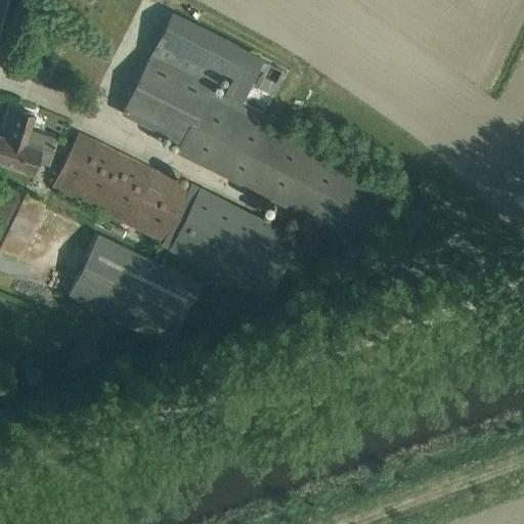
[(364,252),(398,186),(243,105),(253,83),(274,95),(287,72),(174,10),(121,114),(179,141),(175,151),(287,207),(286,213),(364,252)]
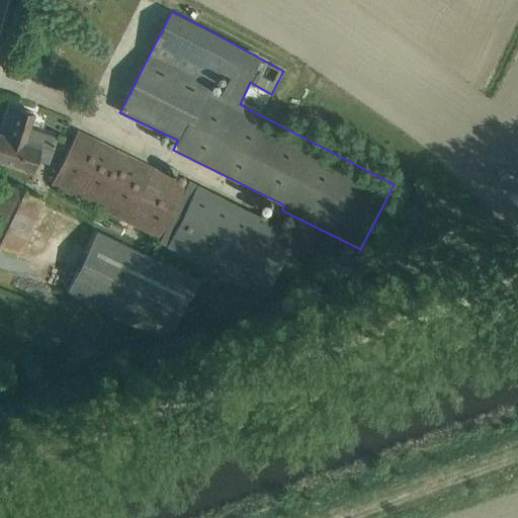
[(0,158),(33,169),(37,160),(49,163),(58,136),(30,127),(34,113),(10,105),(2,134),(0,133),(0,158)]
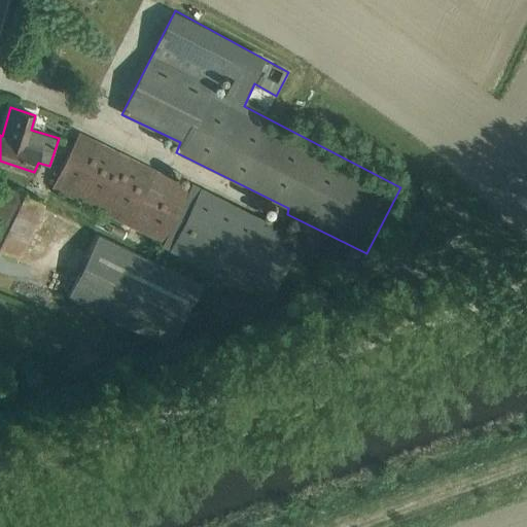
[(162,246),(271,300),(302,237),(192,182),(190,187),(80,133),(53,187),(163,242),(162,246)]
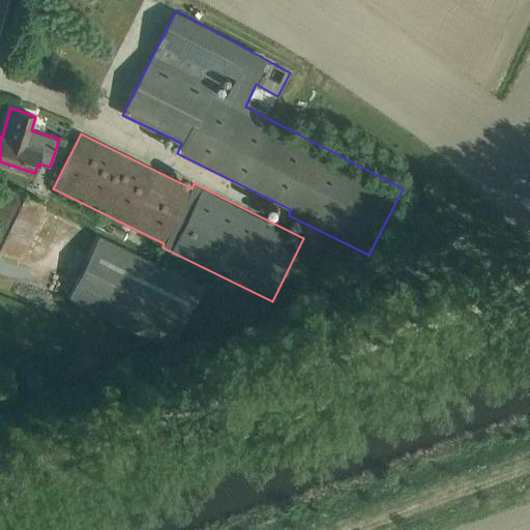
[(46,203),(2,182),(0,187),(0,252),(17,260),(19,256),(59,274),(82,228),(43,208),(46,203)]
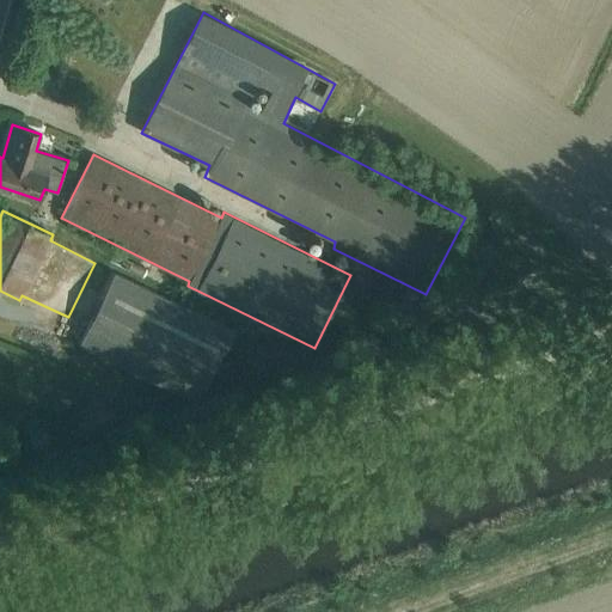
[(115,270),(78,344),(199,403),(234,329),(115,270)]
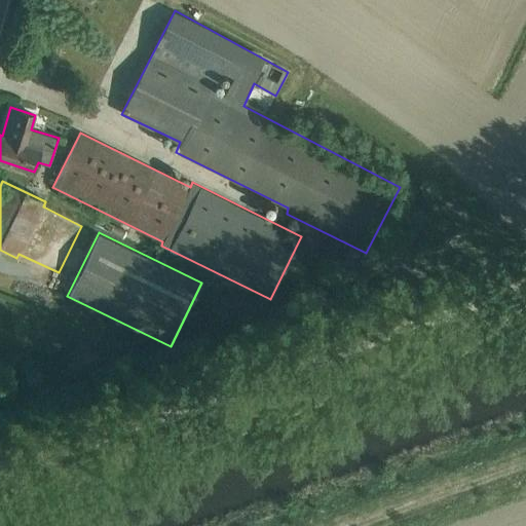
[(167,250),(163,258),(185,269),(189,260),(167,250)]
